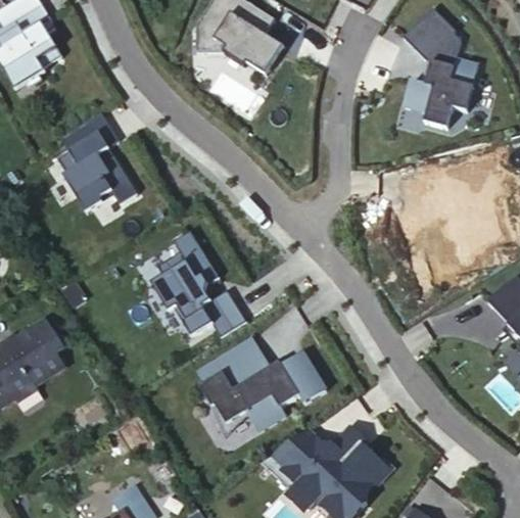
[(5,0),(0,2),(0,33),(5,45),(0,47),(0,57),(9,80),(61,59),(37,0),(5,0)]
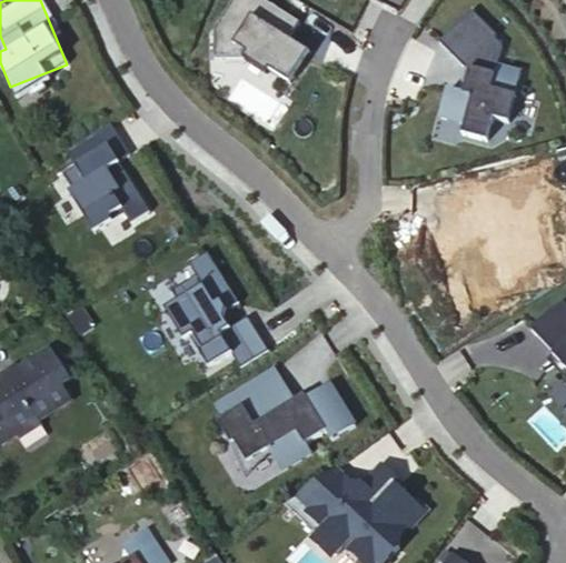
[(228,0),(212,27),(212,54),(240,54),(264,68),(266,66),(288,79),(306,48),(300,43),(287,34),(297,18),(268,0),(228,0)]
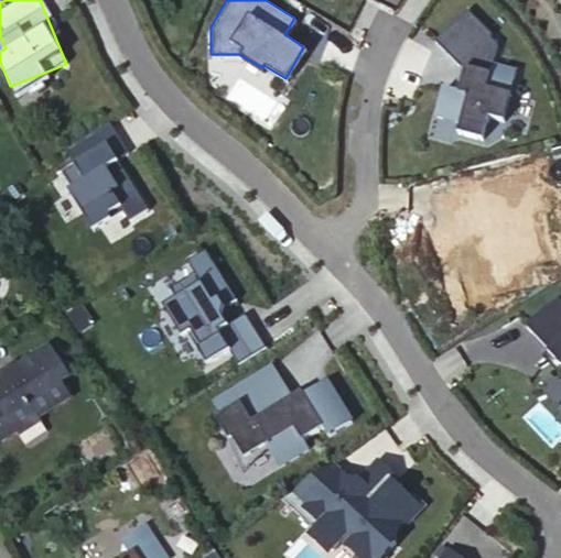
[(456,128),(482,135),(487,112),(503,117),(510,90),(508,89),(515,67),(492,61),(497,41),(489,33),(492,31),(466,6),(434,37),(460,63),(465,64),(459,87),(443,83),(435,111),(460,118),(456,128)]
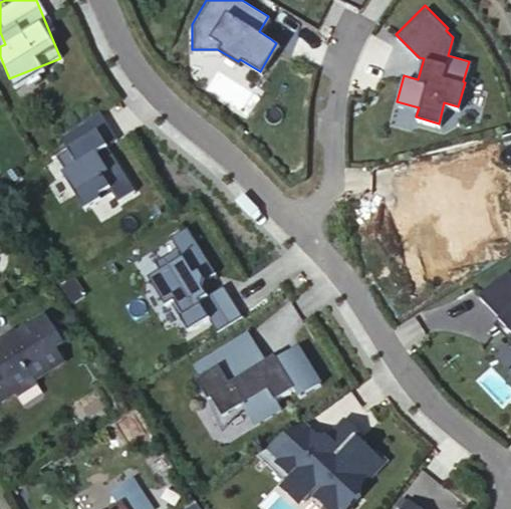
[(97,107),(57,133),(65,147),(54,153),(63,168),(60,170),(72,190),(78,186),(89,203),(110,190),(116,199),(133,188),(110,152),(100,158),(94,149),(91,151),(83,137),(106,122),(97,107)]
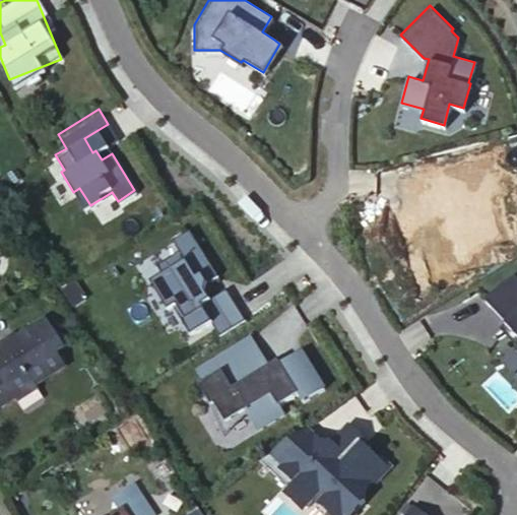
[(108,124),(84,138),(92,152),(95,150),(117,137),(108,124)]
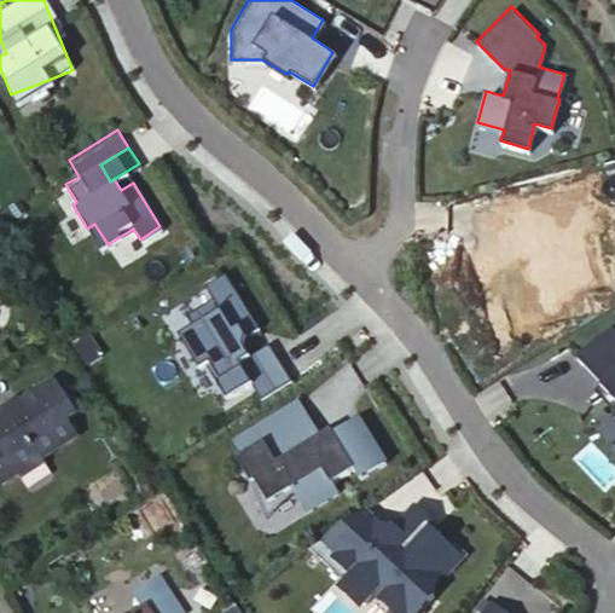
[(558,298),(549,264),(592,252),(582,219),(566,224),(557,195),(547,197),(540,169),(493,183),(503,221),(495,223),(520,307),(558,298)]
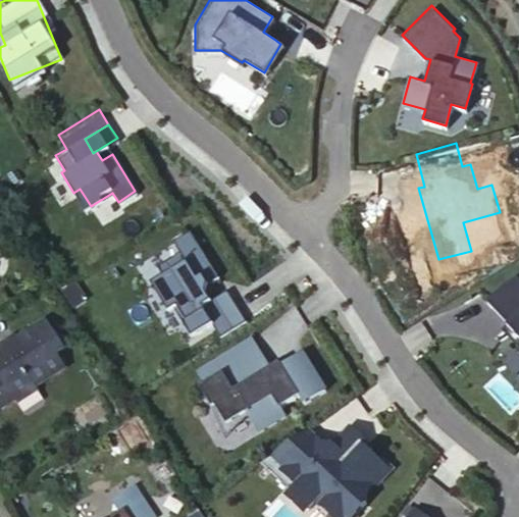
[(80,189),(73,193),(85,210),(91,206),(80,189)]
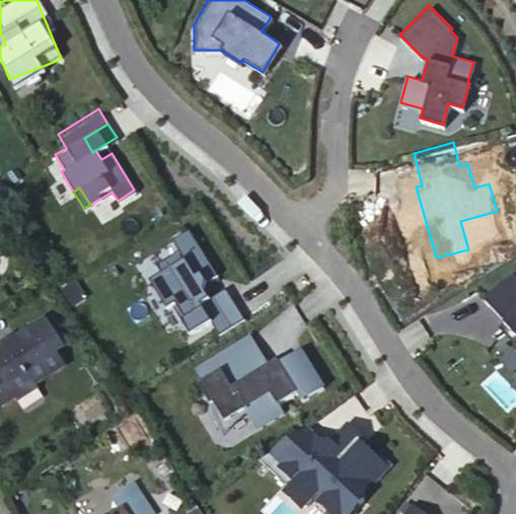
[(176,248),(154,263),(160,272),(148,279),(160,297),(165,294),(180,319),(190,333),(195,329),(209,319),(218,333),(243,316),(224,285),(207,294),(203,287),(205,280),(216,273),(188,226),(170,237),(176,248)]
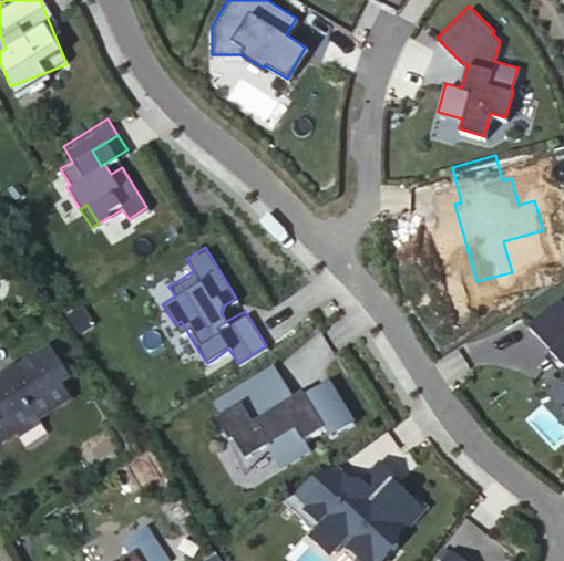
[(563,297),(562,295),(550,302),(529,321),(552,345),(550,346),(563,361),(557,366),(563,372),(563,297)]
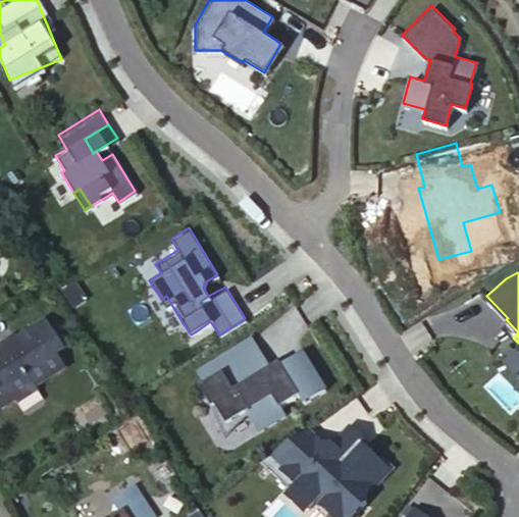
[(46,317),(0,347),(0,364),(4,369),(0,371),(0,405),(1,407),(14,398),(16,403),(39,389),(36,384),(66,365),(58,353),(66,348),(46,317)]
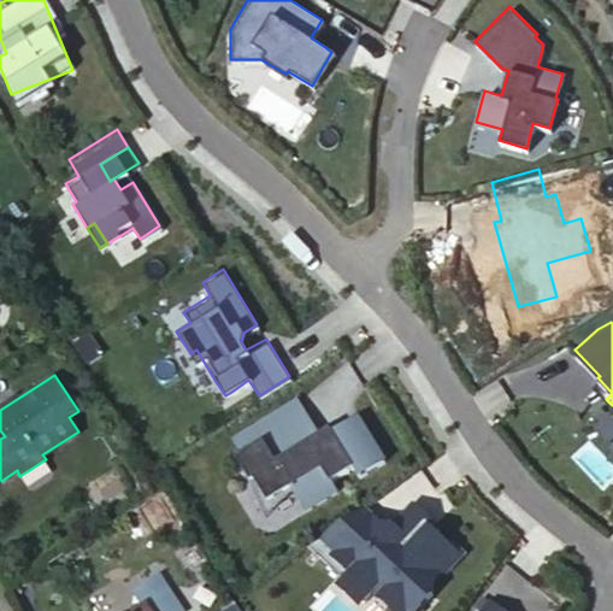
[(253,422),(231,435),(240,450),(233,453),(248,477),(252,475),(265,498),(288,483),(290,487),(302,507),(335,486),(330,477),(351,464),(357,474),(381,458),(353,413),(329,429),(328,424),(317,430),(295,395),(259,418),(263,423),(255,427),(253,422)]
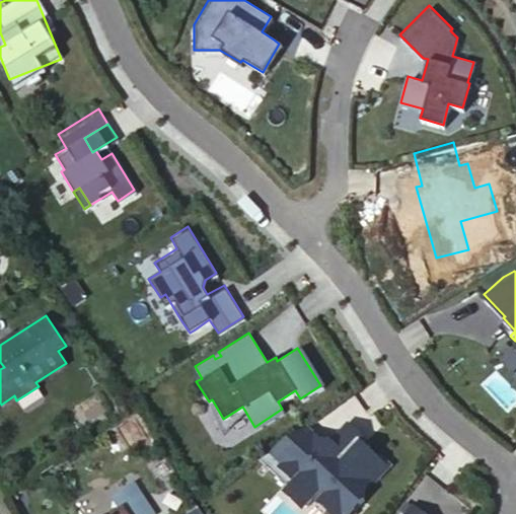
[(212,399),(209,401),(221,431),(244,410),(242,407),(223,419),(212,399)]
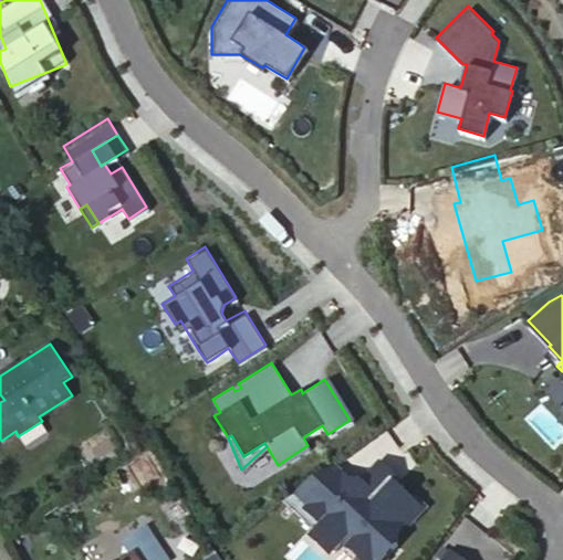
[(281,497),(313,526),(311,529),(312,536),(323,547),(331,547),(339,537),(355,552),(358,549),(369,559),(376,559),(384,553),(395,540),(384,530),(397,517),(402,520),(403,518),(417,504),(409,495),(393,481),(395,478),(376,460),(358,478),(354,483),(332,462),(281,497)]
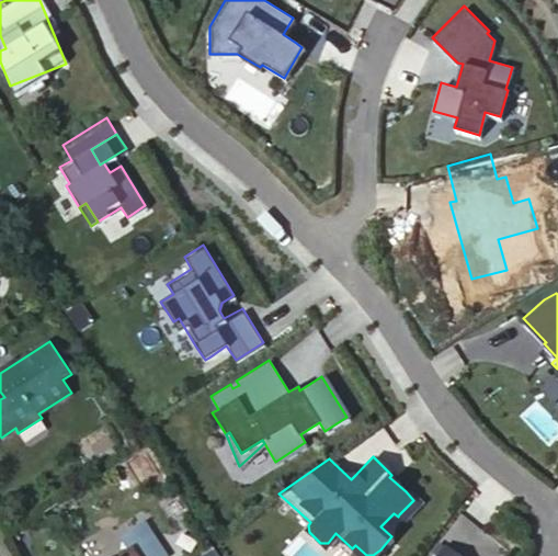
[(409,488),(406,491),(413,500),(399,514),(403,519),(421,499),(409,488)]
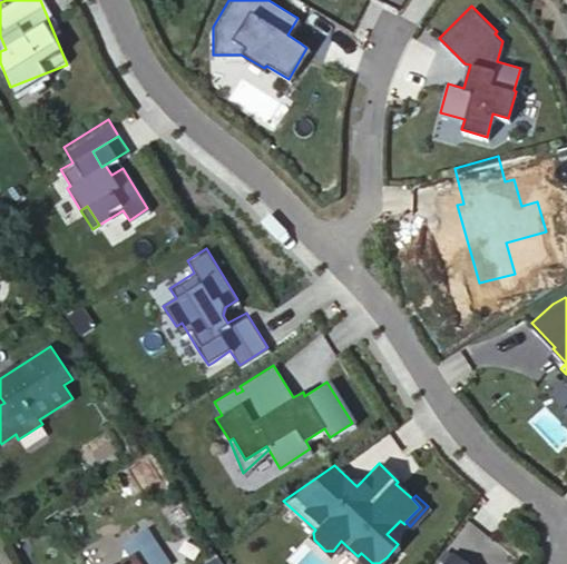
[(133,533),(127,537),(135,548),(146,563),(155,563),(169,554),(145,518),(130,530),(133,533)]
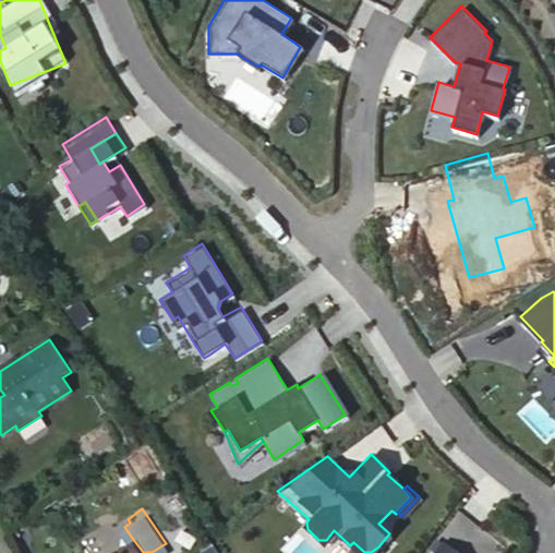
[(143,552),(132,538),(111,552),(143,552)]
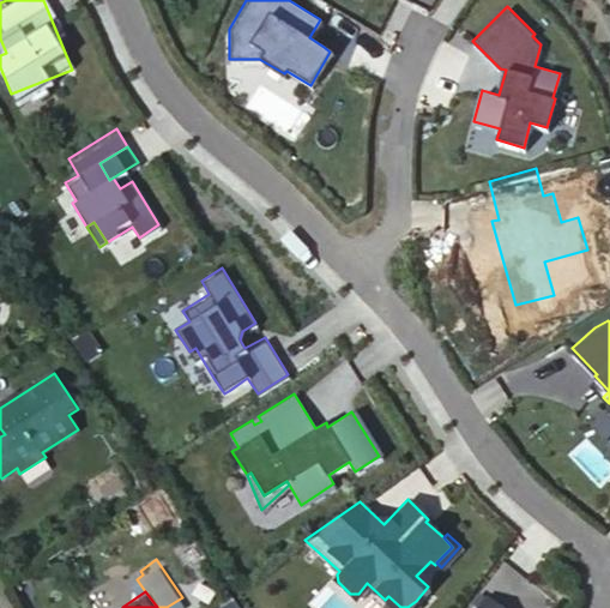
[(502,607),(485,595),(475,607),(502,607)]
